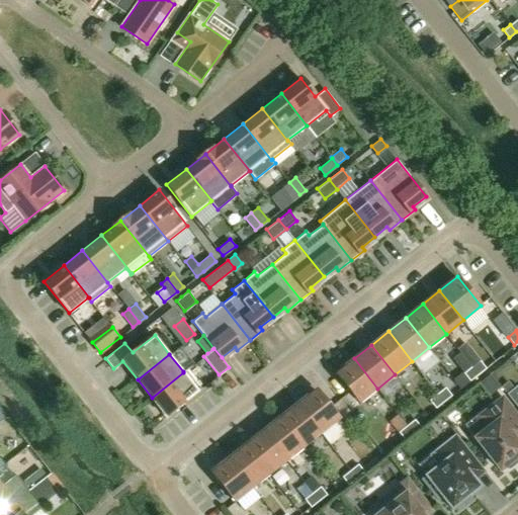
[(377,389),(354,358),(336,372),(359,402),(377,389)]
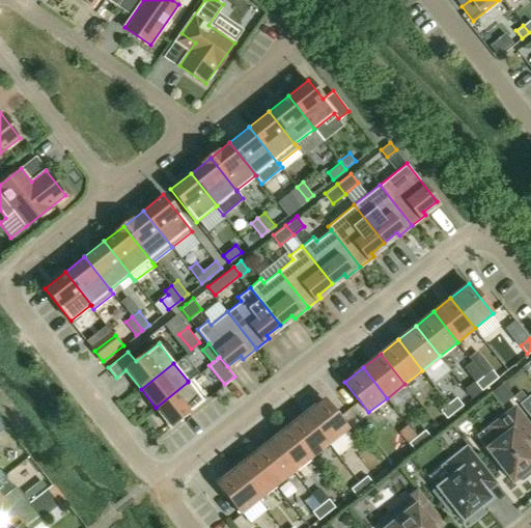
[(483,374),(490,383),(498,377),(492,368),(483,374)]
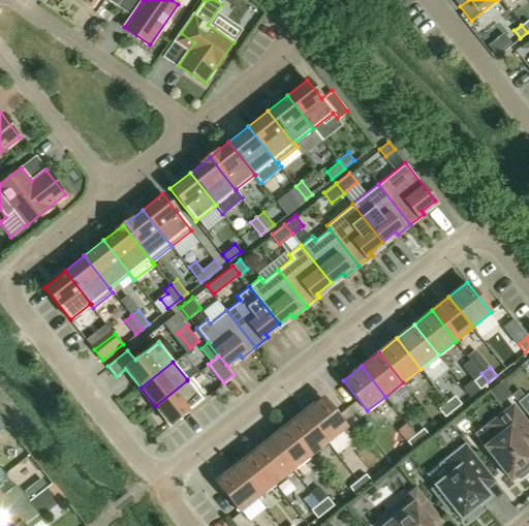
[(479,389),(488,381),(481,373),(473,380),(479,389)]
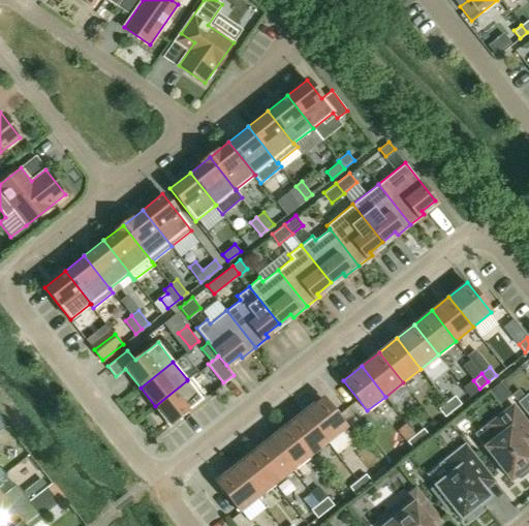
[(191,376),(187,379),(187,380),(155,406),(169,425),(207,396),(191,376)]
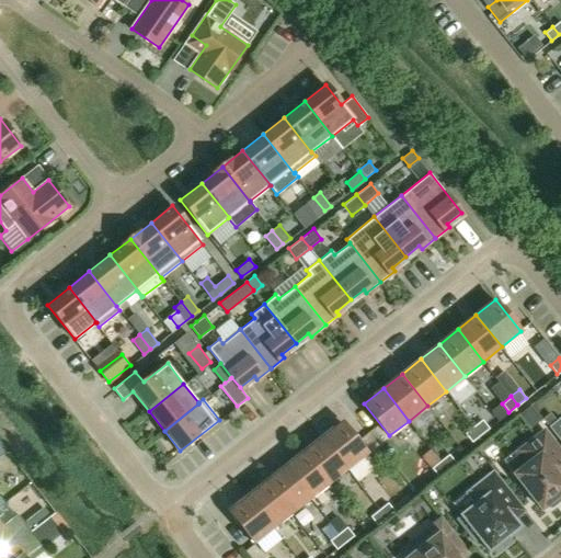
[(539,413),(530,402),(521,411),(529,421),(539,413)]
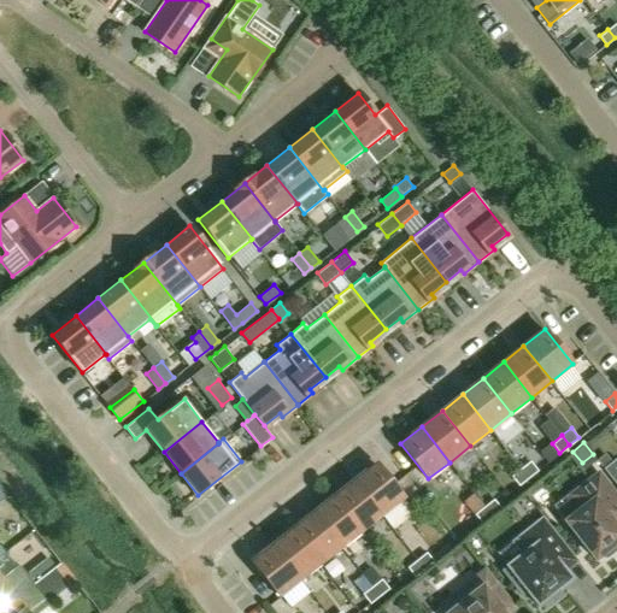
[(552,443),(540,452),(548,461),(559,453),(552,443)]
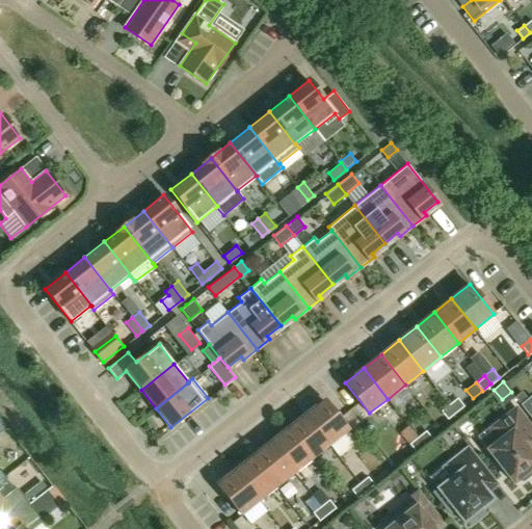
[(528,397),(522,389),(513,395),(521,403),(528,397)]
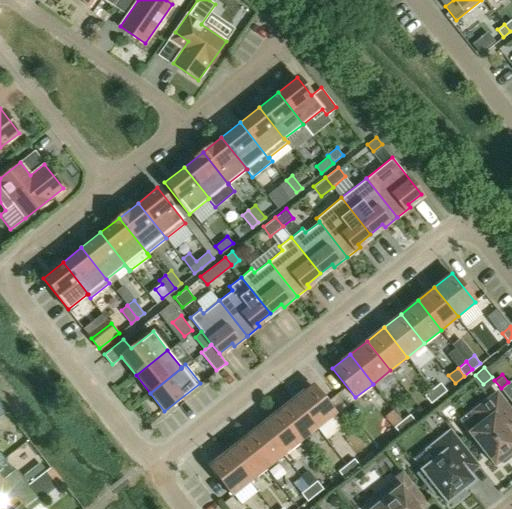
[(511,380),(501,388),(511,402),(511,380)]
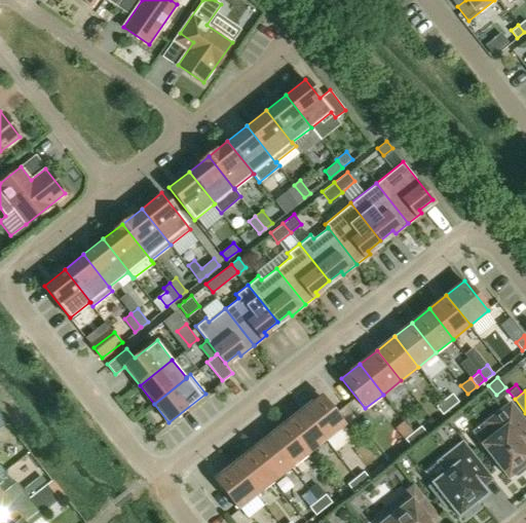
[(444,399),(450,407),(458,401),(452,393),(444,399)]
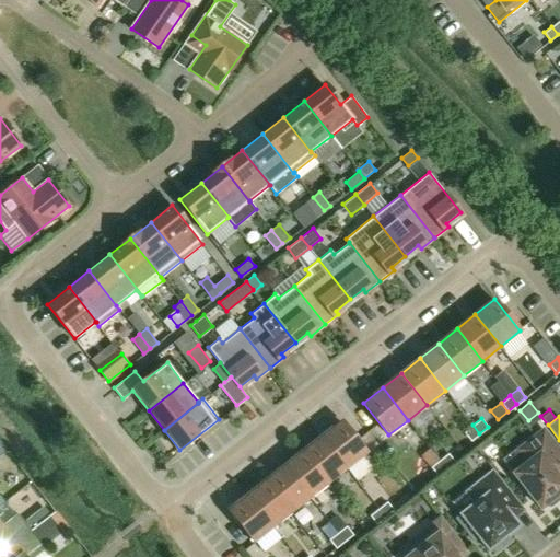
[(341,420),(322,436),(348,467),(366,453),(341,420)]
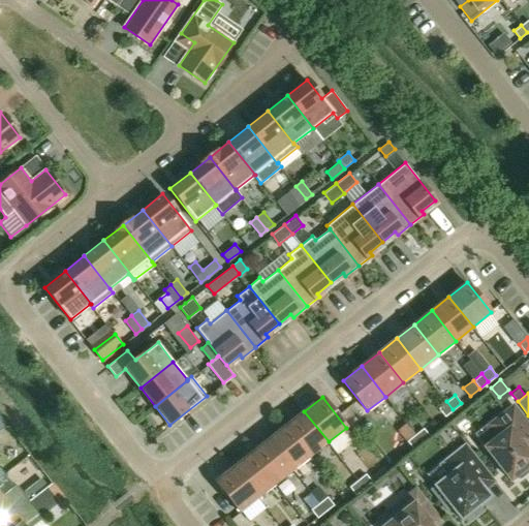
[(444,415),(453,409),(446,401),(438,407),(444,415)]
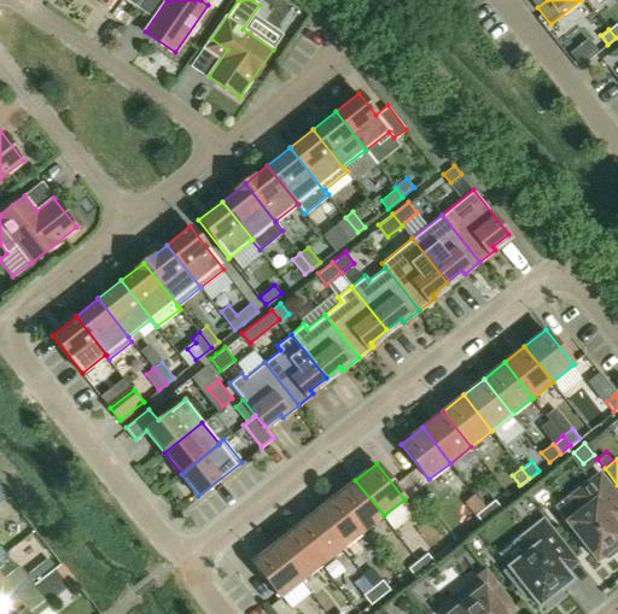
[(617,549),(617,528),(617,527),(617,496),(599,472),(554,507),(596,560),(601,556),(608,557),(617,549)]
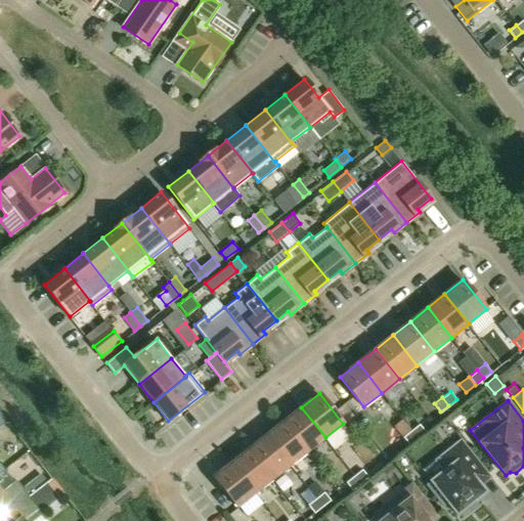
[(325,437),(301,407),(284,421),(308,451),(325,437)]
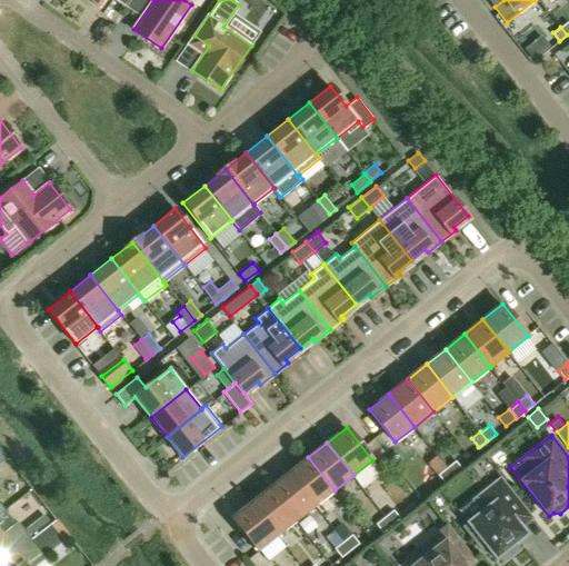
[(335,490),(308,457),(289,473),(316,505),(335,490)]
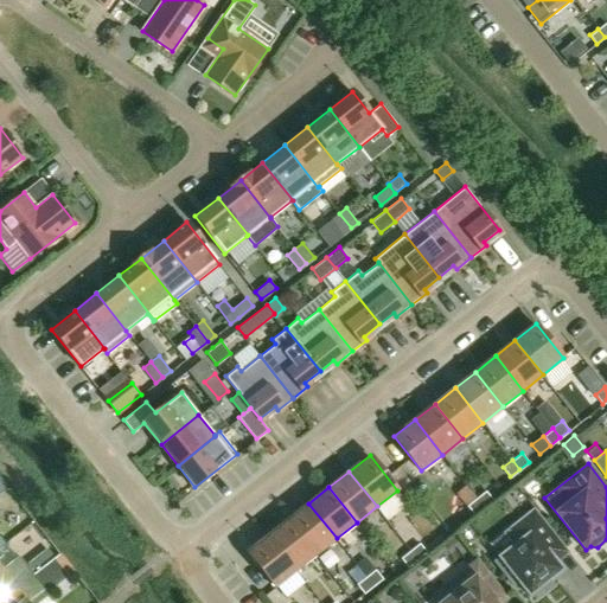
[(485,489),(477,496),(484,506),(492,499),(485,489)]
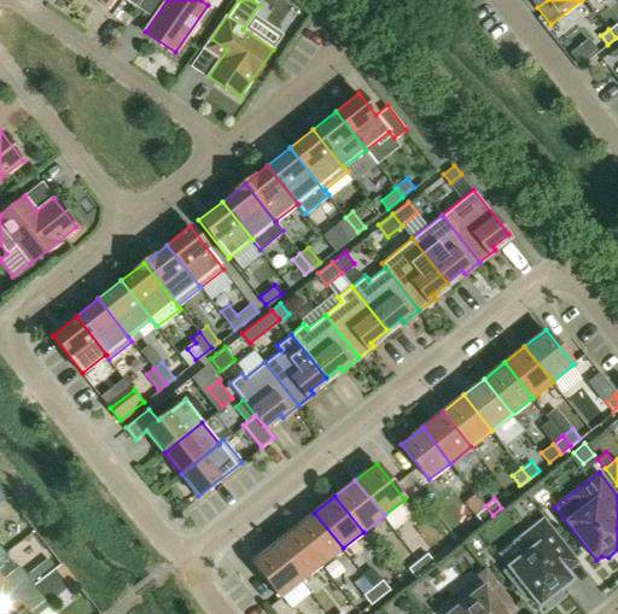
[(493,515),(485,506),(476,513),(483,522),(493,515)]
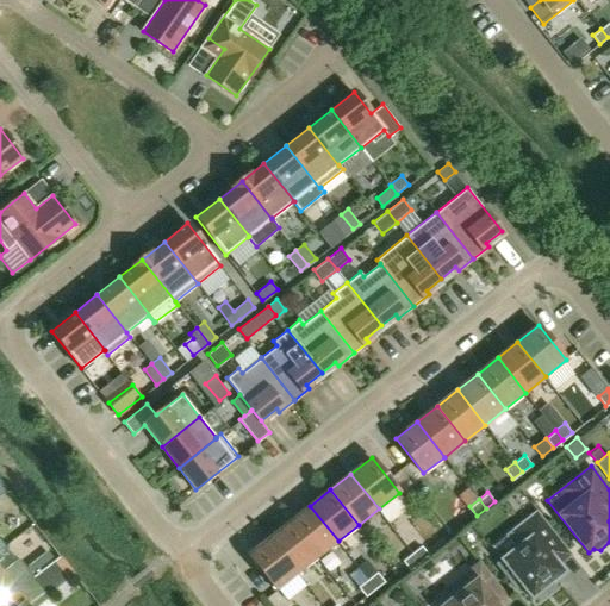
[(338,541),(310,506),(290,522),(318,557),(338,541)]
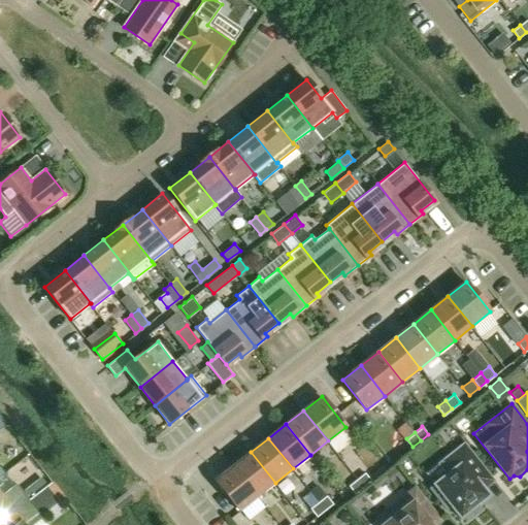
[(489,495),(483,488),(494,479),(465,441),(442,460),(451,471),(430,488),(447,509),(451,505),(460,518),(464,515),(467,520),(482,509),(479,503),(489,495)]
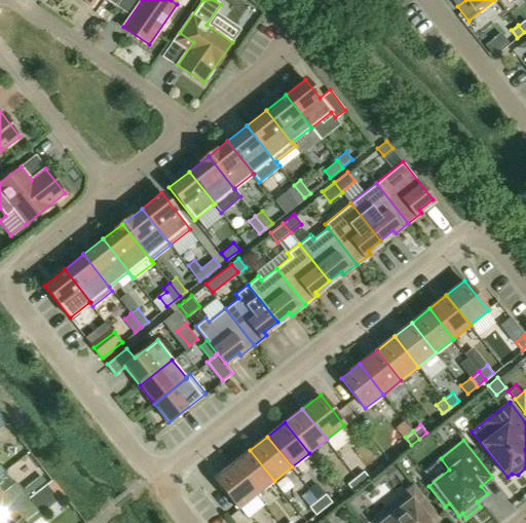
[(390,445),(381,449),(389,465),(398,460),(390,445)]
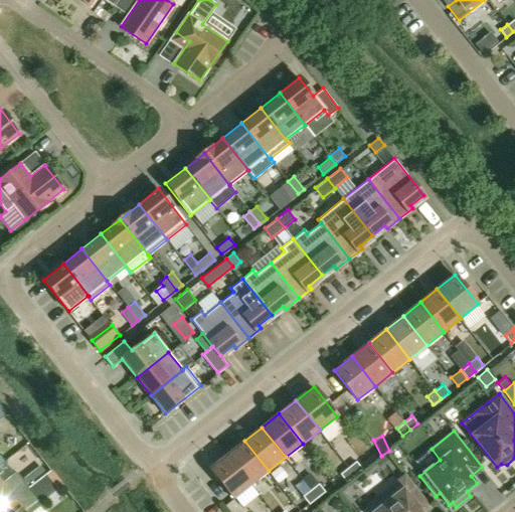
[(269,471),(244,441),(227,455),(251,484),(269,471)]
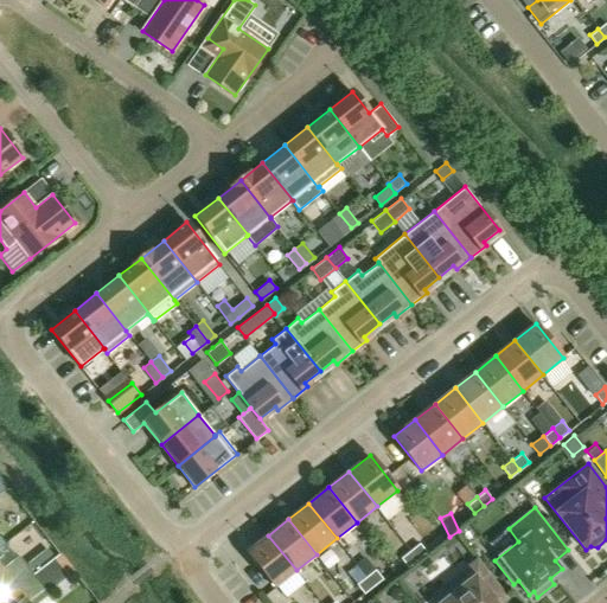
[(17,534),(30,550),(43,539),(30,524),(17,534)]
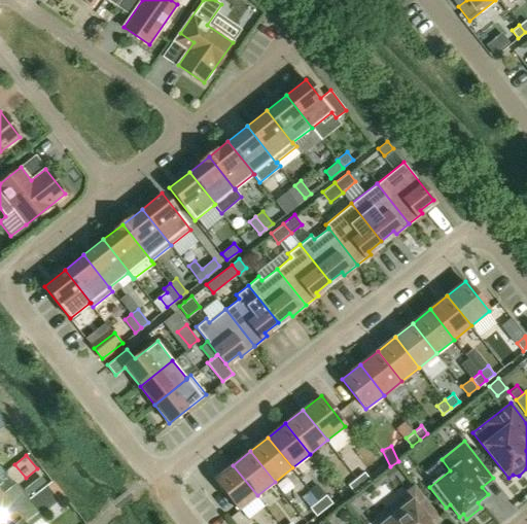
[(257,495),(233,465),(215,480),(239,510),(257,495)]
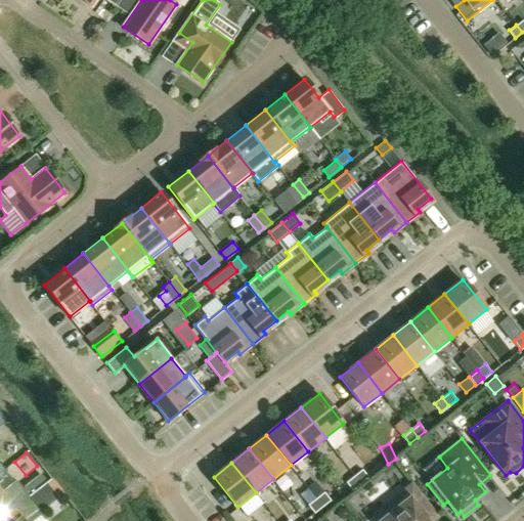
[(0,472),(0,518),(29,495),(47,481),(40,472),(23,486),(16,479),(13,482),(3,469),(0,472)]
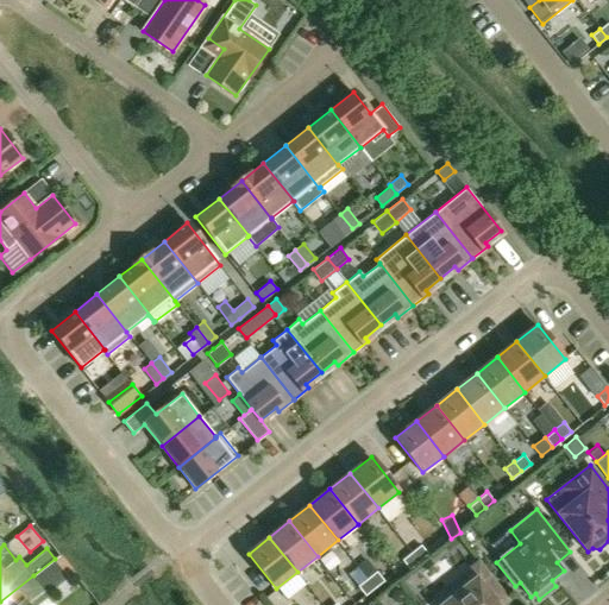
[(421,544),(412,552),(419,560),(427,553),(421,544)]
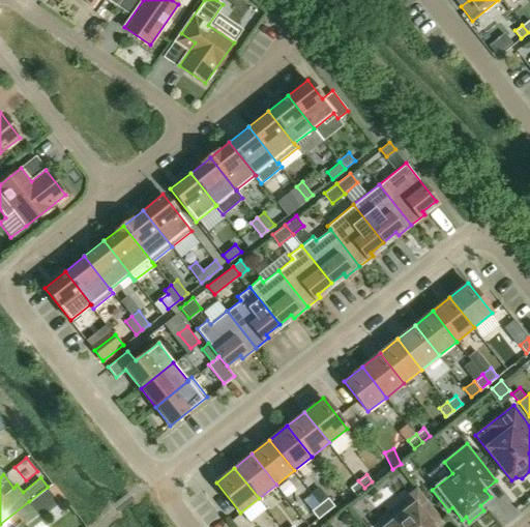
[(364,488),(358,480),(350,487),(356,494),(364,488)]
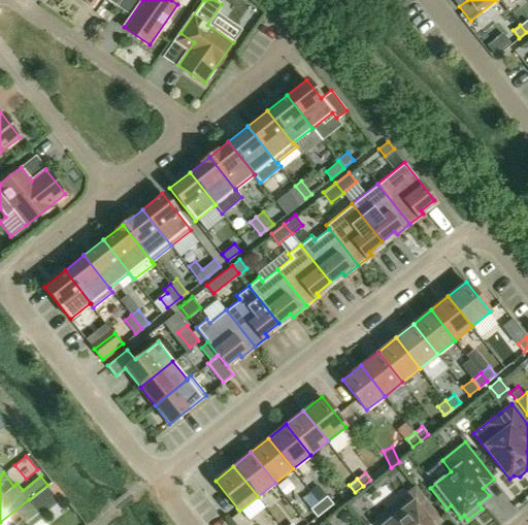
[(29,499),(0,522),(0,524),(29,524),(42,515),(41,514),(59,499),(47,485),(29,499)]
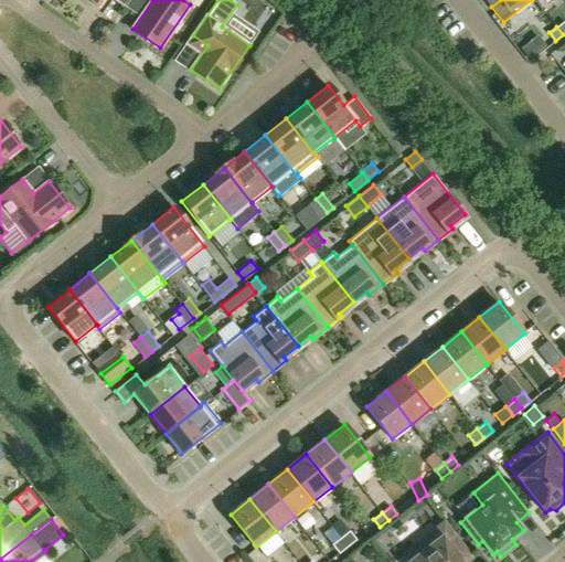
[(465,561),(473,555),(445,520),(430,531),(438,541),(412,561),(465,561)]
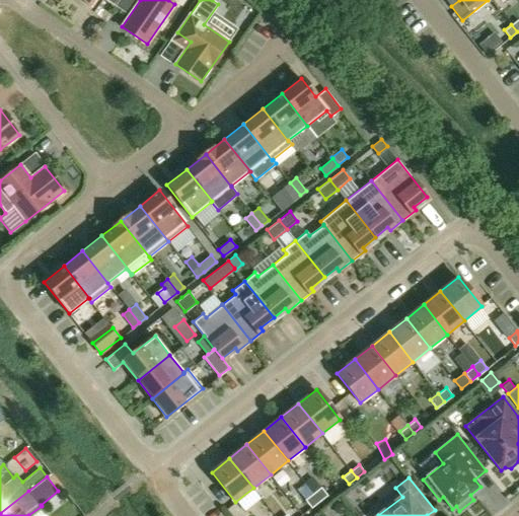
[(312,493),(319,501),(327,494),(320,486),(312,493)]
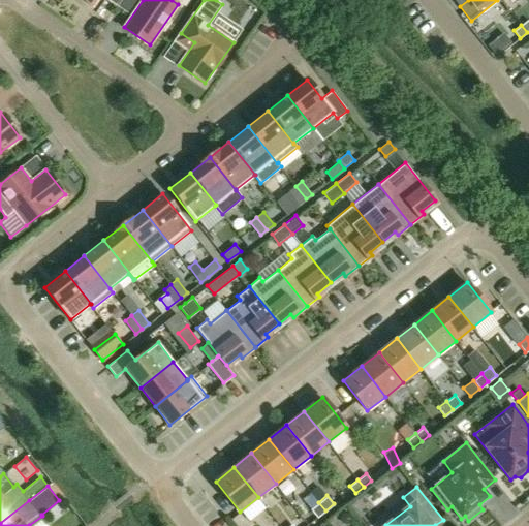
[(317,517),(325,511),(318,502),(311,508),(317,517)]
